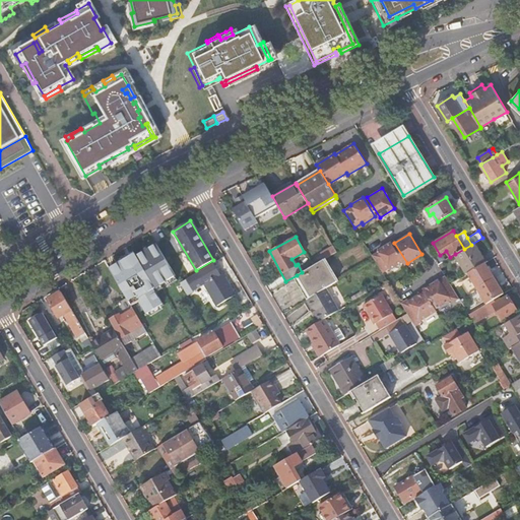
[(378,251),(372,255),(374,259),(382,272),(389,268),(389,269),(402,262),(390,242),(378,250),(378,251)]
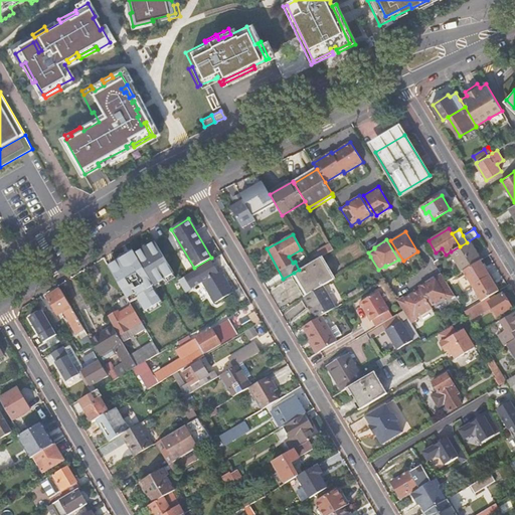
[(390,240),(388,241),(400,262),(403,261),(390,240)]
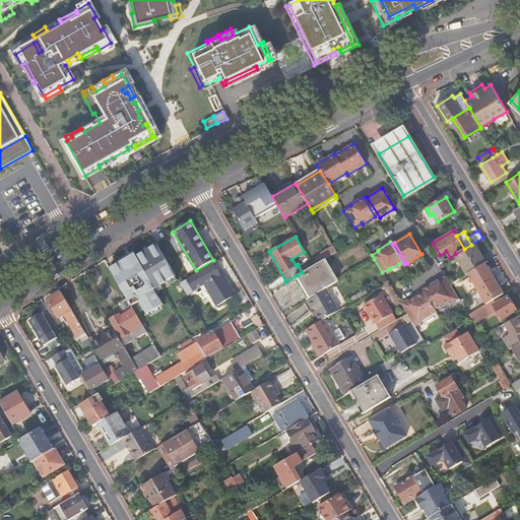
[(177,276),(157,244),(137,256),(135,253),(110,268),(127,299),(129,302),(137,297),(147,314),(163,305),(153,289),(177,276)]
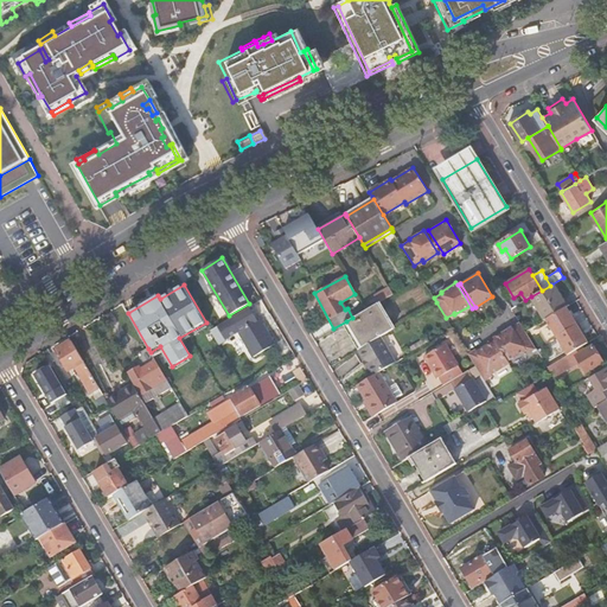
[(542,291),(531,296),(545,320),(547,319),(567,306),(557,289),(555,291),(551,285),(550,286),(542,291)]
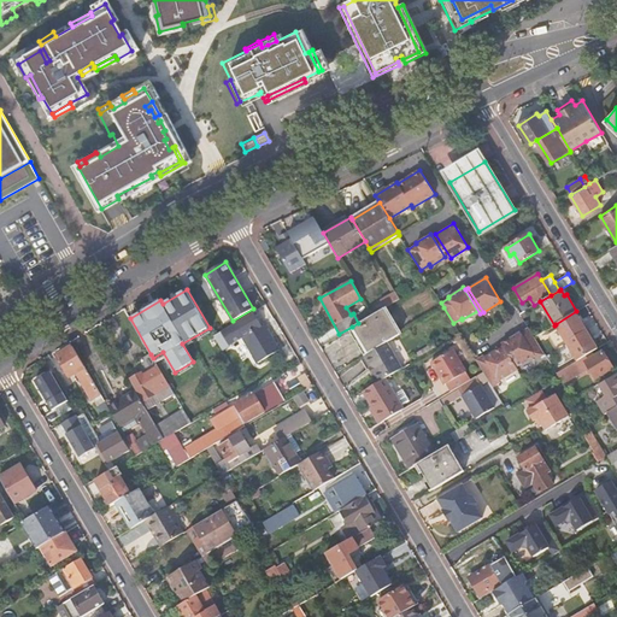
[(399,299),(395,292),(381,300),(386,307),(399,299)]
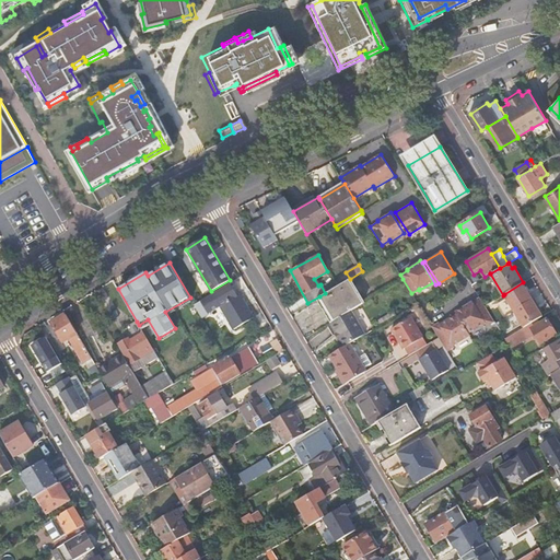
[(340,284),(337,286),(325,293),(319,296),(334,319),(349,311),(363,303),(349,279),(340,284)]
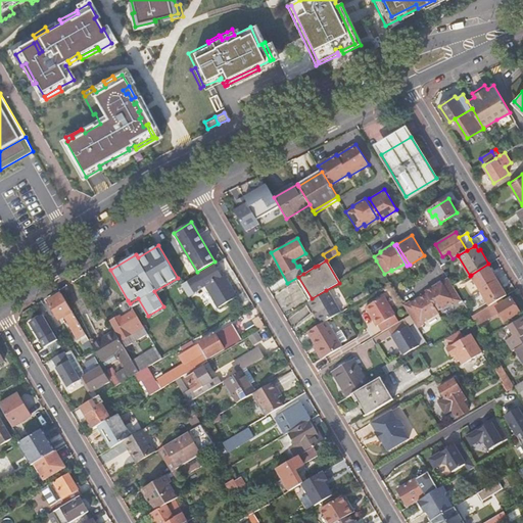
[(488,264),(471,275),(480,290),(497,280),(497,279),(493,274),(488,264)]
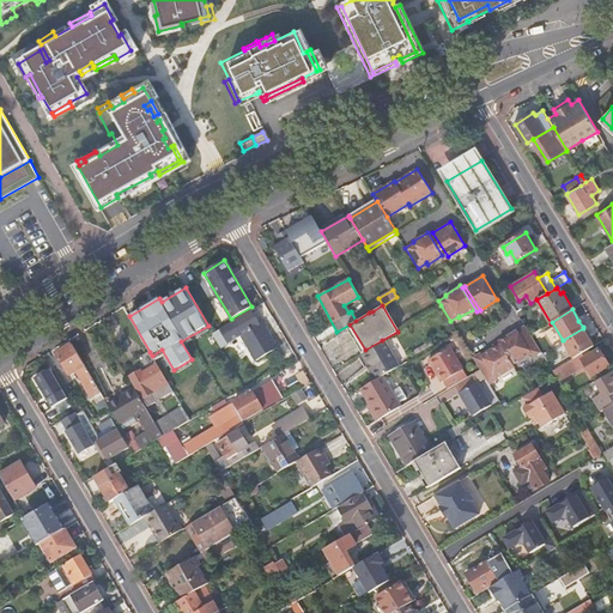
[(253,310),(220,329),(229,344),(242,335),(256,360),(278,347),(263,323),(260,325),(253,310)]
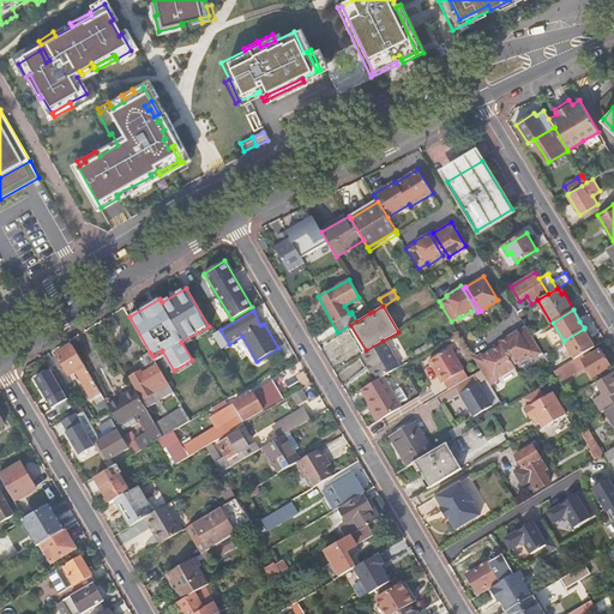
[(531,336),(525,325),(499,341),(513,365),(531,354),(534,357),(542,353),(531,336)]
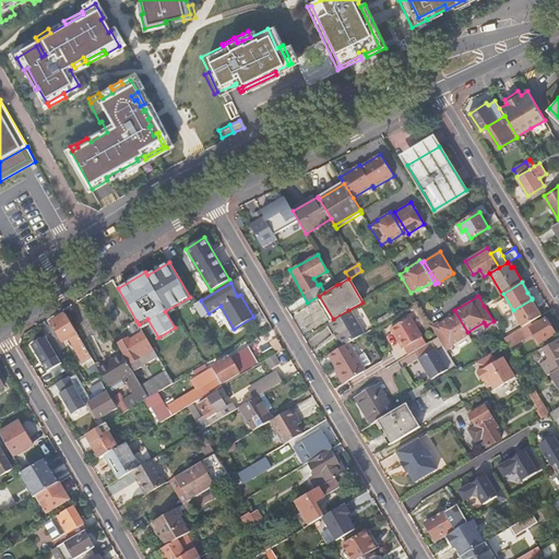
[(523,326),(542,316),(535,305),(532,299),(513,310),(523,326)]
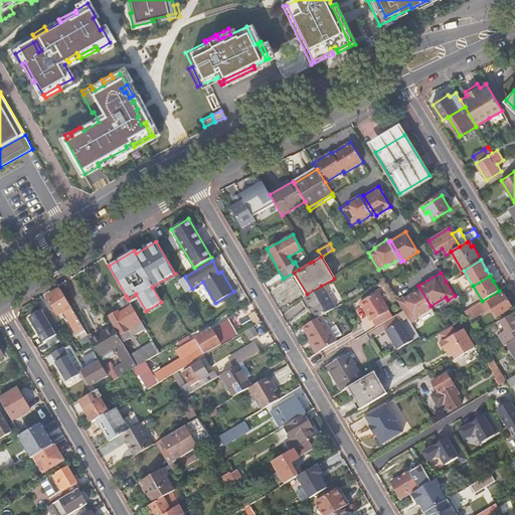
[(185,277),(179,281),(186,292),(192,289),(185,277)]
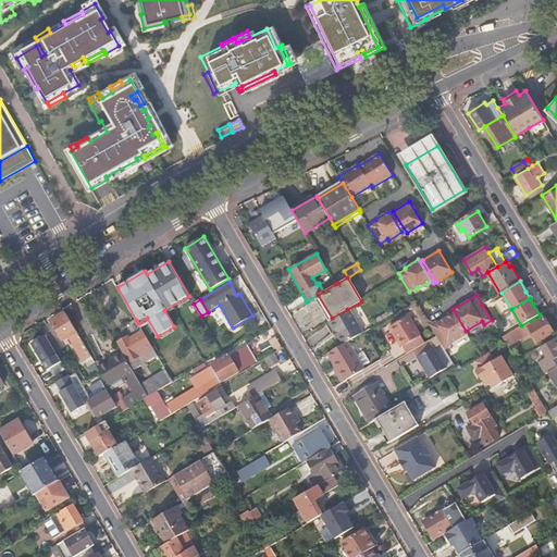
[(332,318),(326,321),(333,332),(334,332),(337,336),(336,336),(341,344),(348,339),(361,332),(347,309),(332,318)]
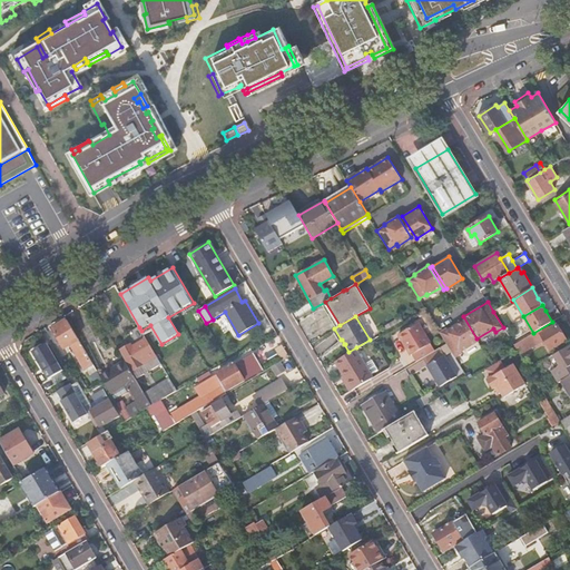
[(84,369),(94,363),(68,320),(53,328),(65,347),(69,344),(84,369)]
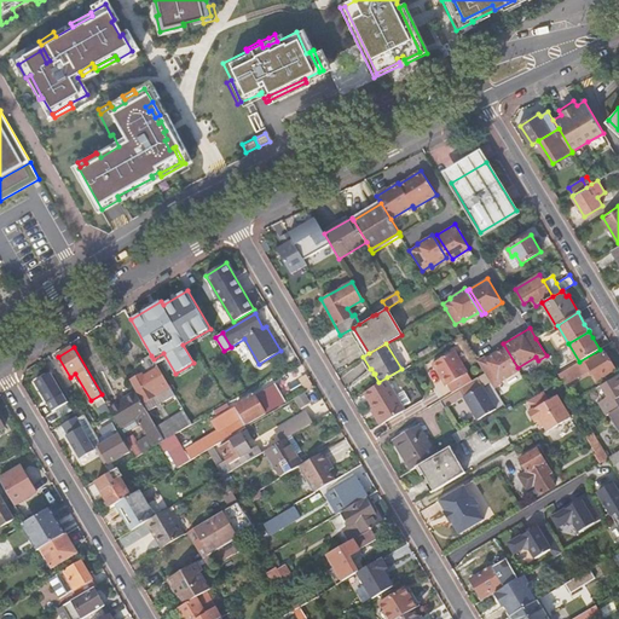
[(485,356),(476,360),(485,372),(495,388),(502,383),(501,382),(519,370),(504,347),(502,348),(498,351),(486,358),(485,356)]
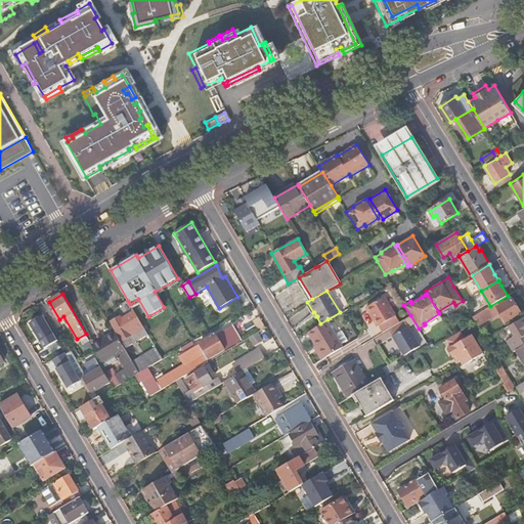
[(379,325),(383,332),(389,328),(400,321),(385,296),(366,306),(378,325),(379,325)]
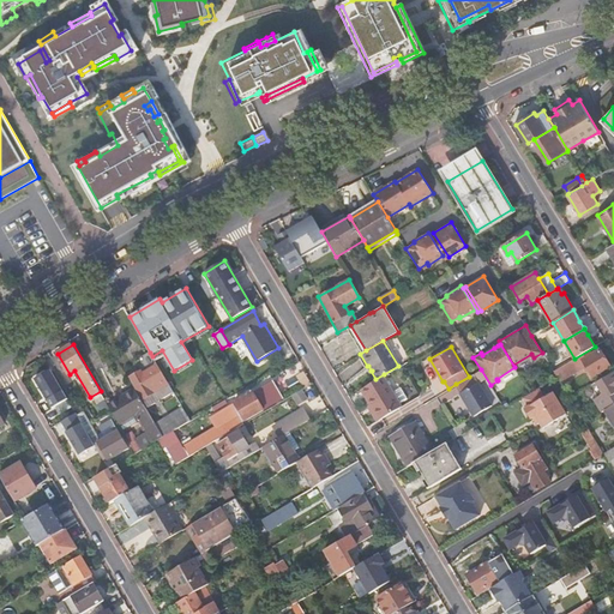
[(601,349),(583,360),(594,377),(611,366),(601,349)]
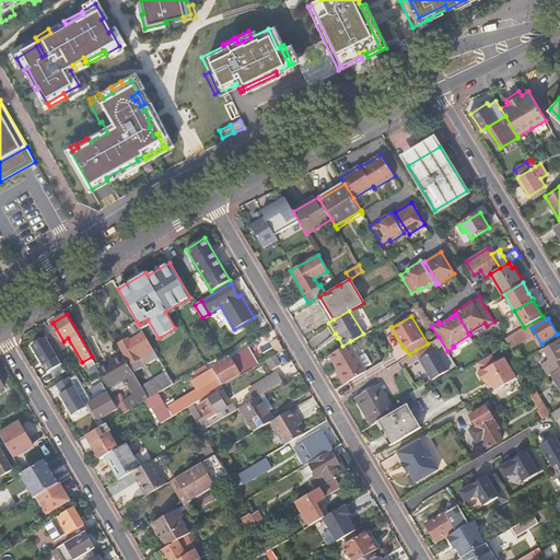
[(136,371),(159,358),(141,328),(139,325),(137,322),(127,327),(133,339),(130,341),(129,339),(119,345),(136,371)]
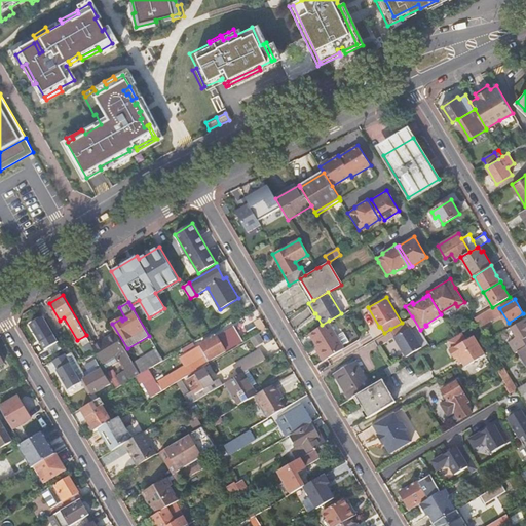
[(43,315),(31,323),(45,348),(59,340),(43,315)]
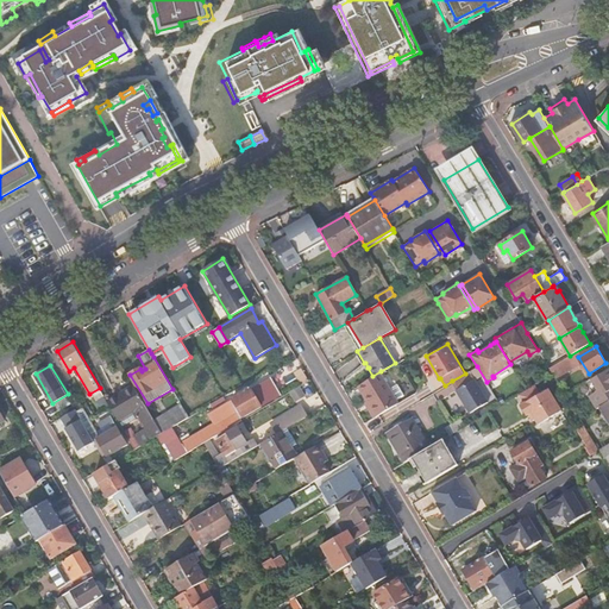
[(608,368),(592,380),(591,377),(586,381),(594,393),(589,395),(597,408),(600,407),(608,401),(608,368)]
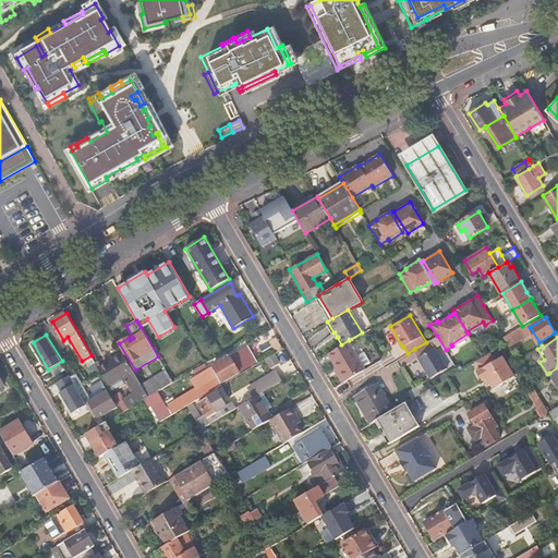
[(436,347),(432,339),(426,342),(414,349),(419,356),(432,377),(448,368),(436,347)]
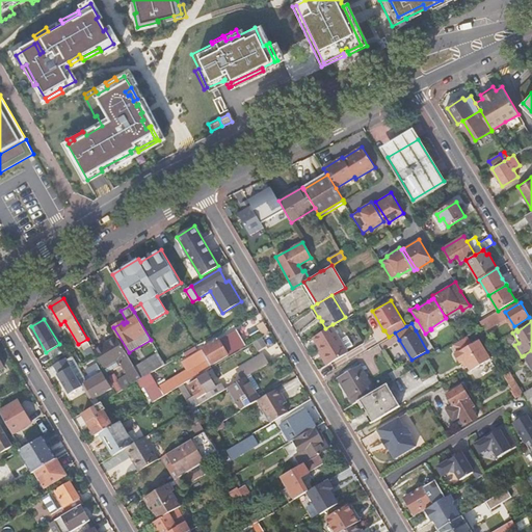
[(325,328),(313,336),(321,350),(329,363),(348,351),(333,324),(325,328)]
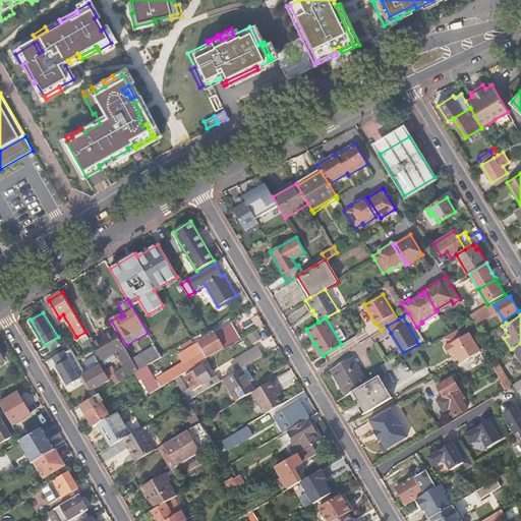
[(222,329),(215,333),(224,348),(230,344),(222,329)]
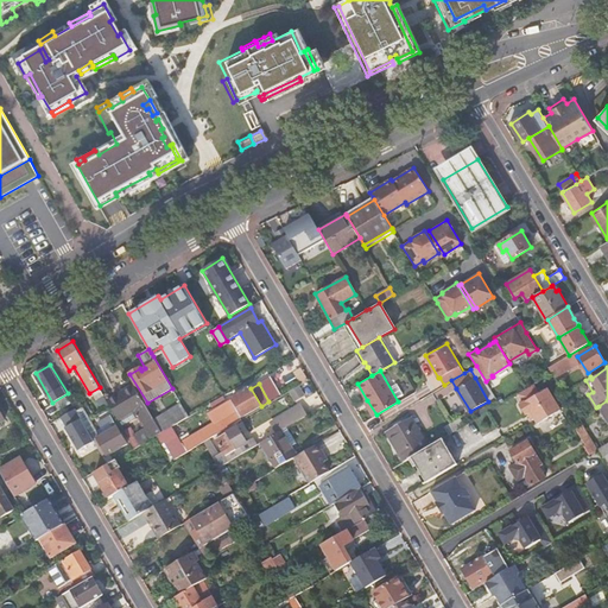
[(107,400),(118,418),(133,410),(137,416),(139,415),(145,424),(135,430),(144,443),(162,432),(154,419),(134,385),(107,400)]
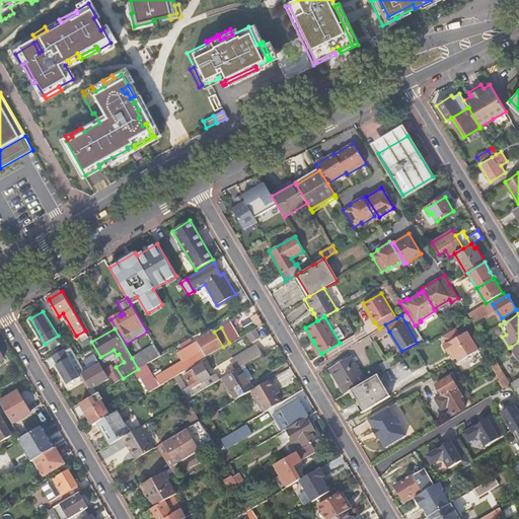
[(455,328),(442,336),(447,344),(443,346),(448,354),(450,353),(454,358),(456,357),(459,362),(478,351),(467,331),(460,336),(455,328)]
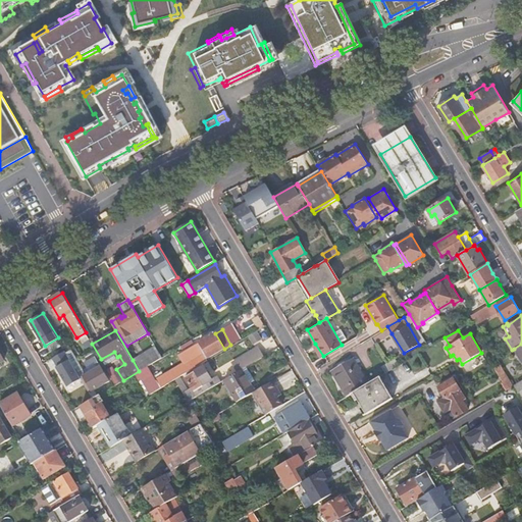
[(185,363),(157,380),(161,387),(175,379),(178,377),(207,360),(207,359),(224,349),(215,333),(179,354),(185,363)]
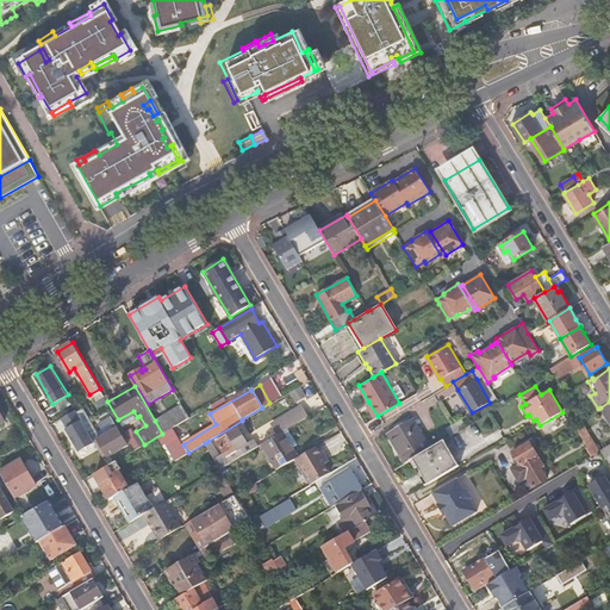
[(485,409),(487,414),(489,414),(502,405),(498,400),(485,409)]
